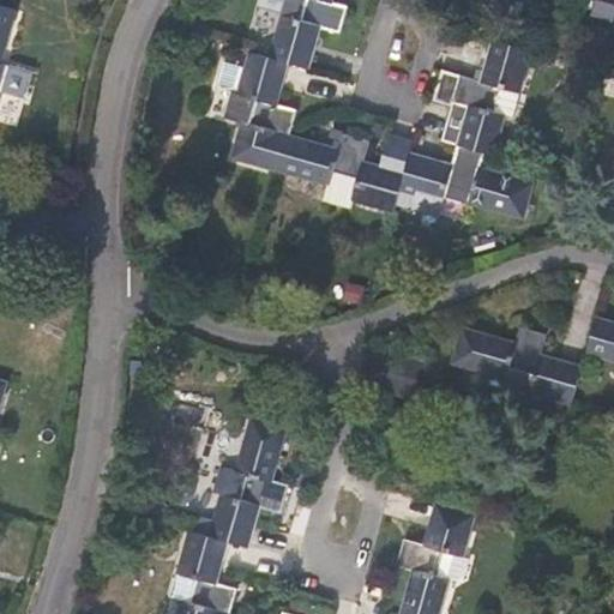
[(332,0),(286,0),(270,56),(290,62),(311,68),(321,28),(341,32),(348,6),(332,2),(332,0)]
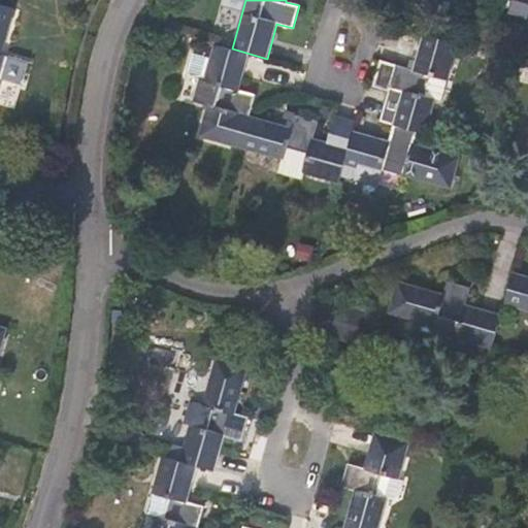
[(0,88),(8,57),(3,55),(15,8),(0,4),(0,88)]
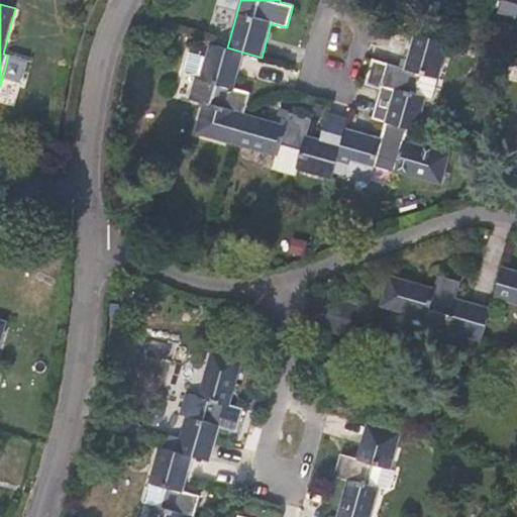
[(415,32),(411,47),(405,68),(373,59),(366,84),(381,89),(382,85),(396,89),(385,124),(408,131),(416,133),(427,96),(433,98),(448,42),(415,32)]
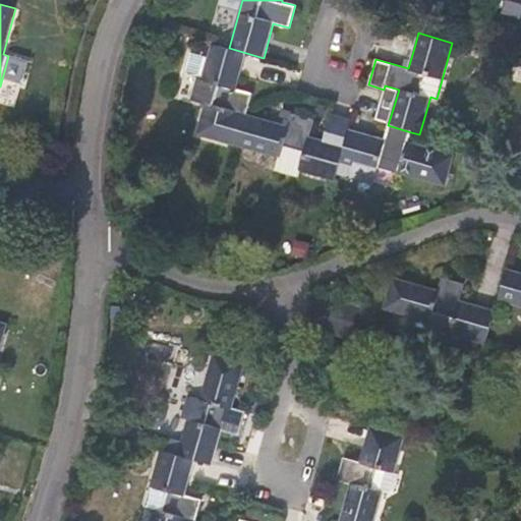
[(190,100),(206,104),(196,134),(237,146),(246,114),(252,93),(236,88),(239,76),(246,53),(229,48),(213,43),(201,79),(196,78),(190,100)]
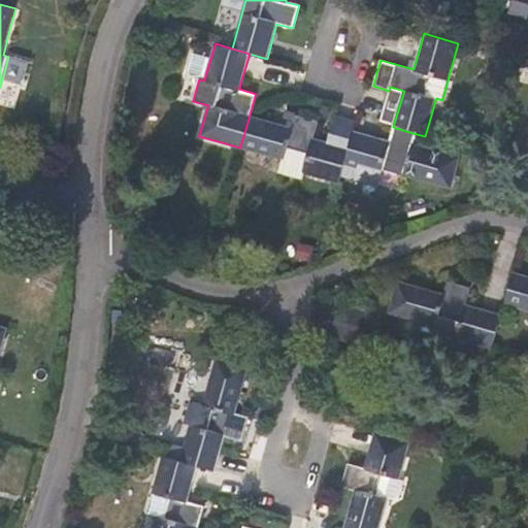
[(341,175),(349,149),(354,130),(356,122),(335,116),(328,141),(314,138),(319,122),(306,118),(295,114),(295,116),(275,110),(272,122),(250,116),(240,147),(282,160),(278,171),(303,179),(304,173),(339,183),(341,175)]
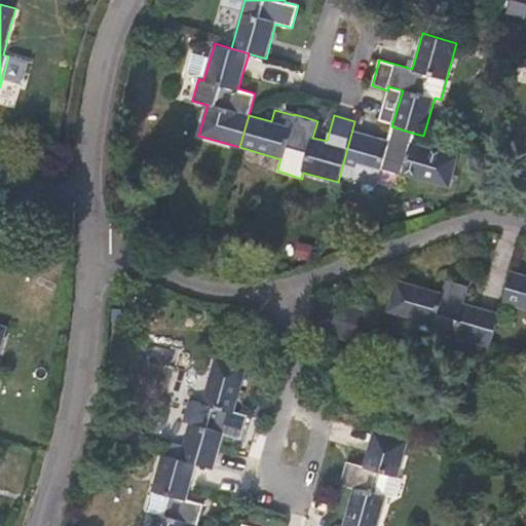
[(391,126),(388,140),(368,135),(352,129),(347,148),(340,175),(378,185),(382,167),(450,187),(459,155),(412,143),(415,134),(391,126)]
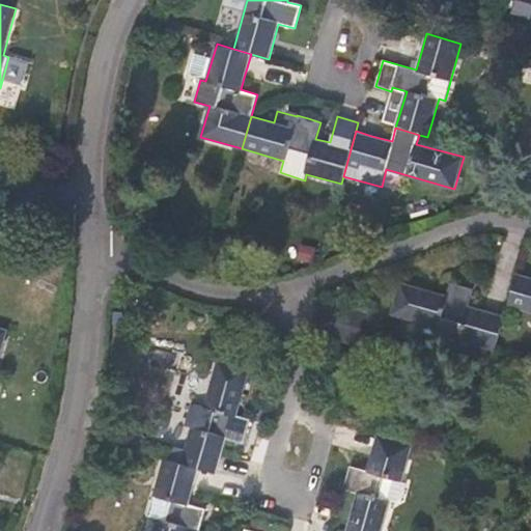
[(493,158),(480,154),(476,169),(488,172),(493,158)]
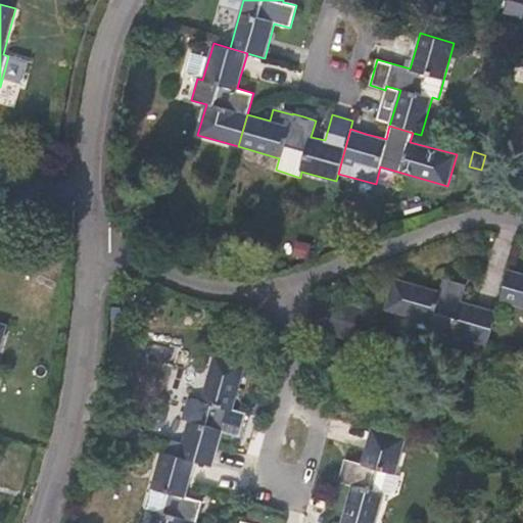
[(171,254),(174,243),(163,241),(160,252),(171,254)]
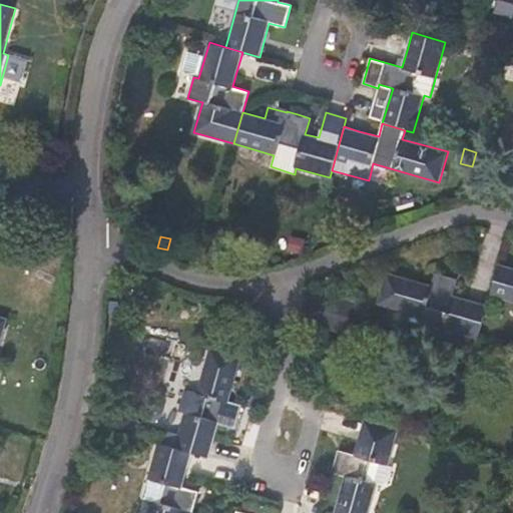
[(289,249),(301,253),(305,240),(292,236),(289,249)]
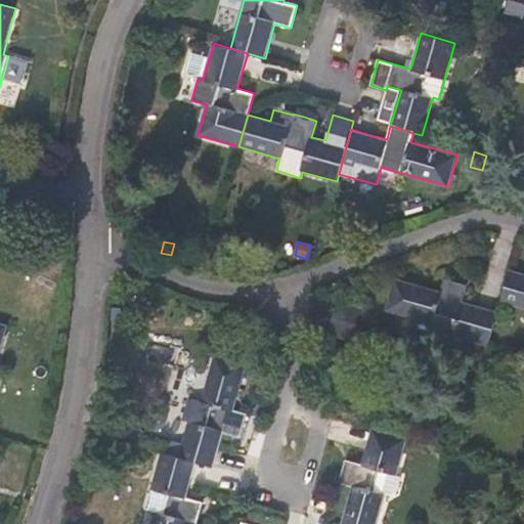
[(523,274),(509,270),(499,302),(523,308),(523,274)]
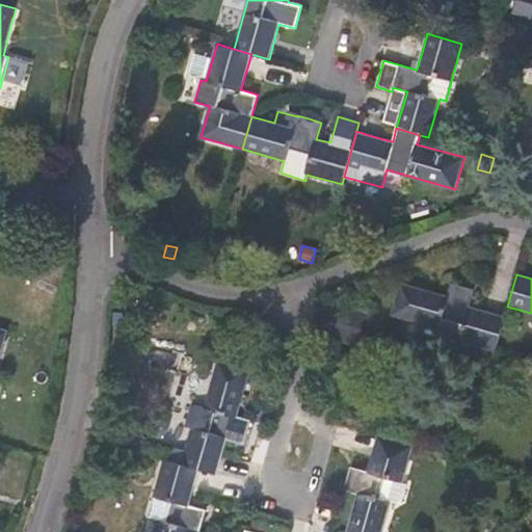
[(505,317),(469,307),(474,290),(463,287),(451,283),(447,297),(400,283),(391,315),(440,328),(437,335),(496,351),(505,317)]
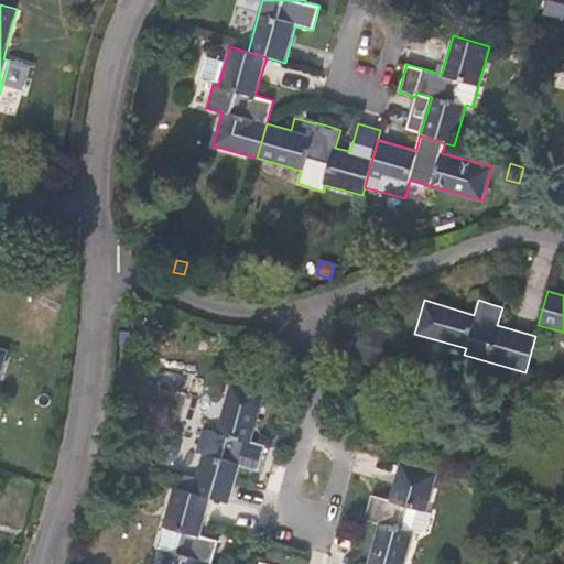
[(379,365),(381,357),(388,333),(339,320),(331,351),(379,365)]
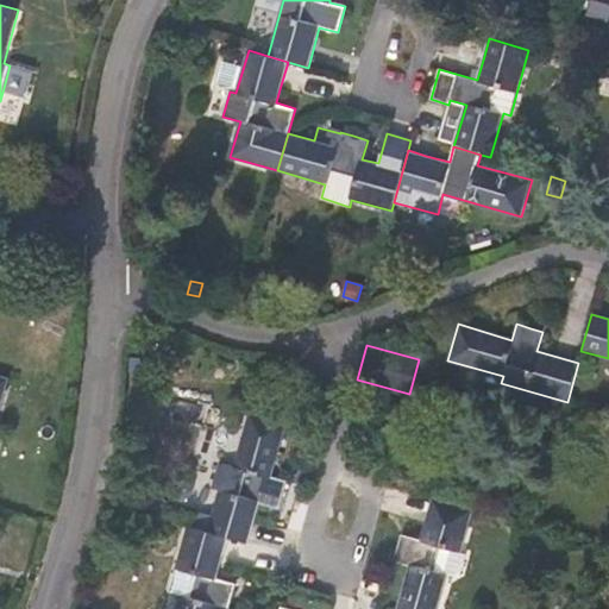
[(249,414),(234,468),(221,464),(214,489),(219,490),(208,532),(227,537),(248,544),(259,502),(278,508),(287,482),(282,479),(286,466),(275,463),(280,446),(286,424),(249,414)]
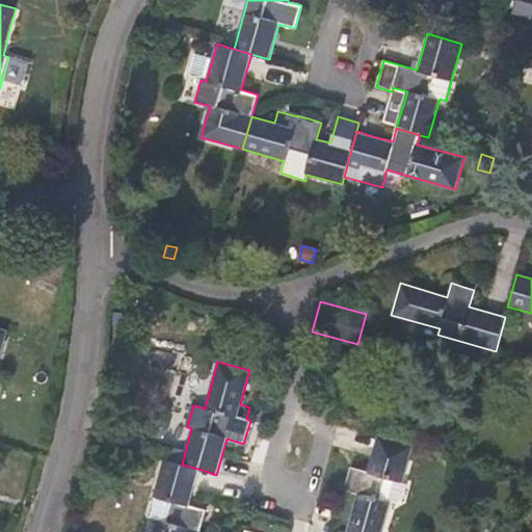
[(271,409),(266,408),(262,422),(268,424),(271,409)]
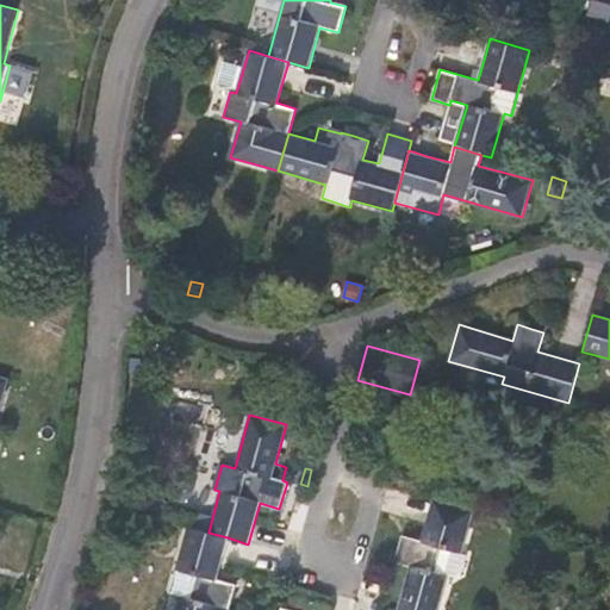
[(304,497),(298,495),(293,508),(300,510),(304,497)]
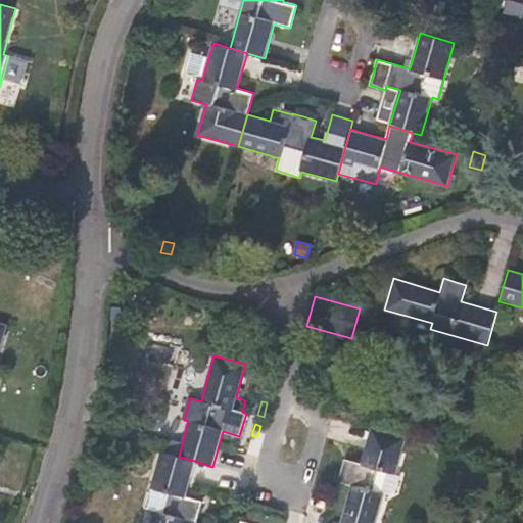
[(366,447),(361,463),(345,459),(338,482),(351,485),(340,522),(375,522),(384,494),(390,496),(396,493),(400,477),(396,476),(407,437),(371,428),(366,447)]
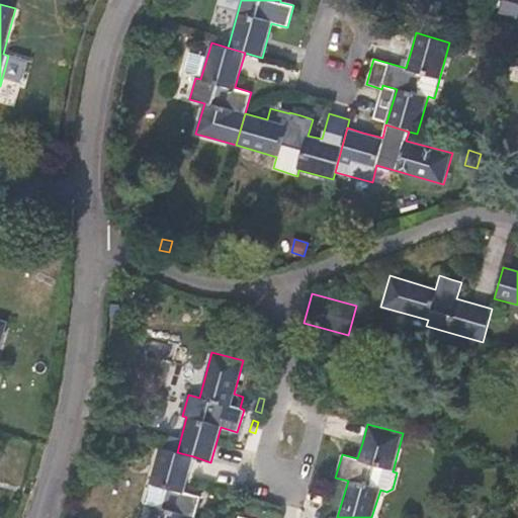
[(200,495),(184,491),(189,470),(193,456),(177,452),(160,447),(144,503),(153,506),(150,517),(193,517),(194,516),(200,495)]
